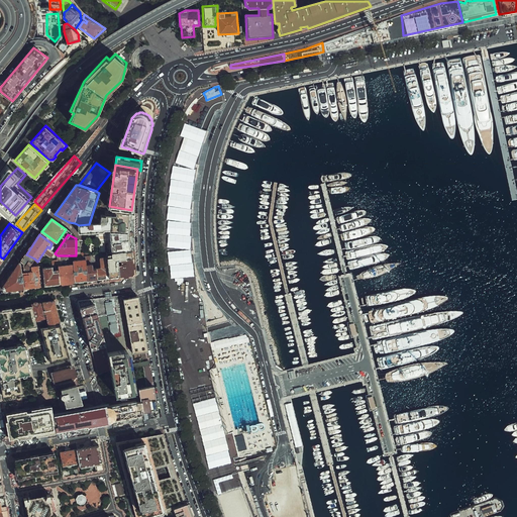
[(108,257),(109,279),(120,278),(118,267),(122,266),(121,259),(132,256),(131,250),(107,252),(108,257)]
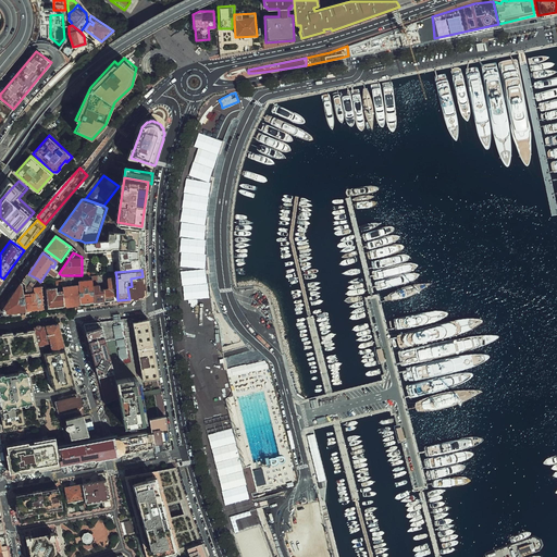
[(37,279),(28,274),(22,281),(25,283),(26,289),(32,289),(32,286),(37,279)]
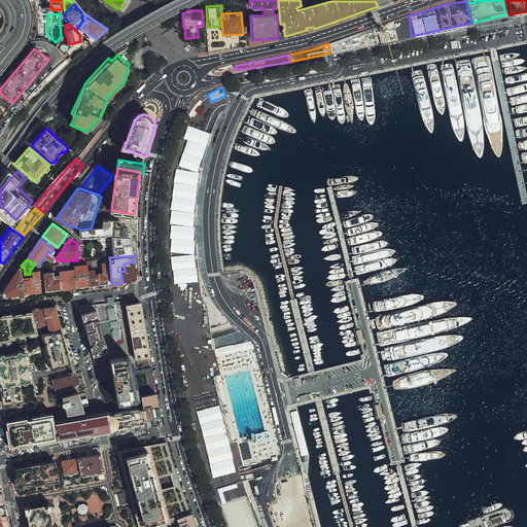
[(137,261),(135,261),(124,264),(125,271),(120,272),(123,283),(135,282),(138,281),(139,277),(137,261)]
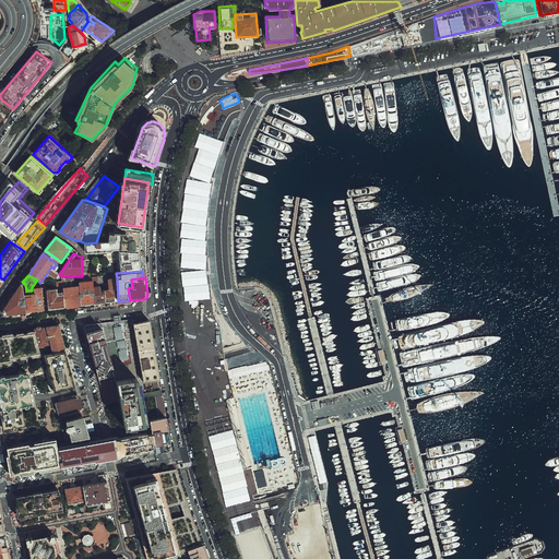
[(118,301),(117,278),(108,278),(110,289),(100,290),(102,304),(118,301)]
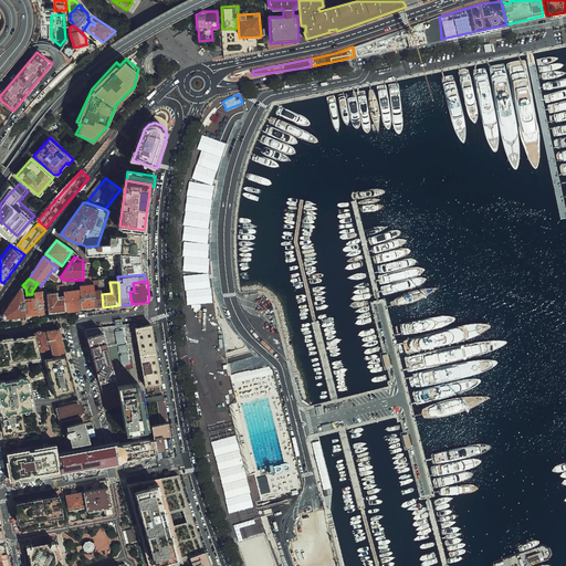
[(94,284),(81,285),(81,289),(82,308),(96,308),(94,284)]
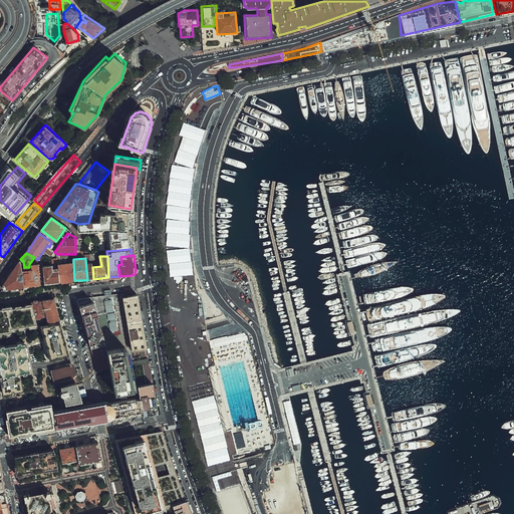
[(21,261),(19,260),(2,284),(5,289),(24,287),(22,270),(21,261)]
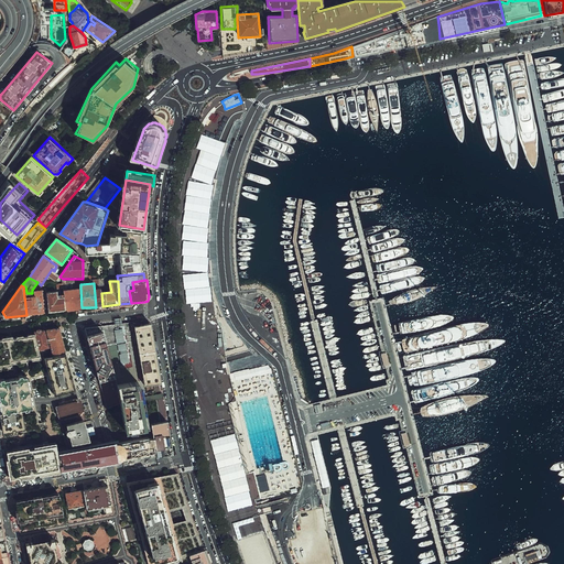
[(80,288),(64,290),(64,296),(65,311),(82,311),(82,307),(80,288)]
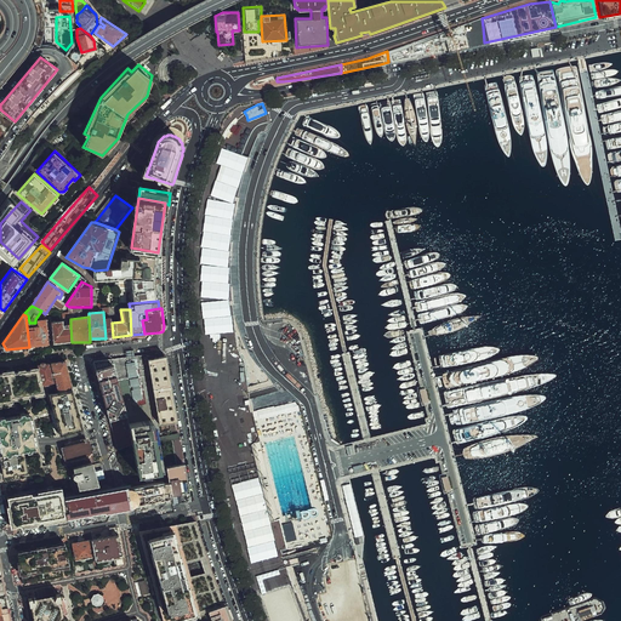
[(27,326),(29,347),(50,345),(49,319),(36,320),(36,325),(29,326),(27,326)]
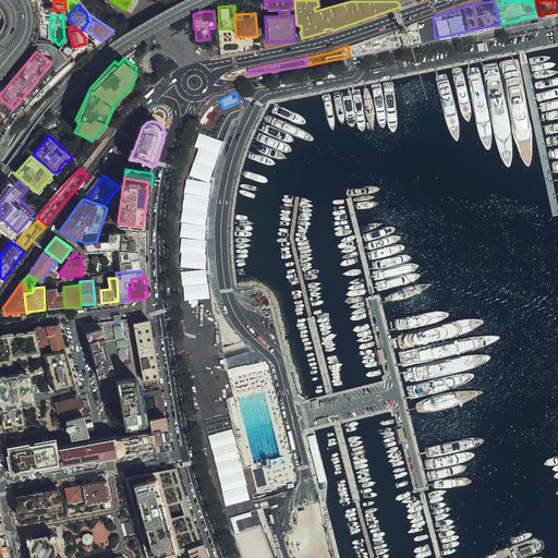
[(57,288),(46,289),(48,308),(64,307),(63,293),(57,294),(57,288)]
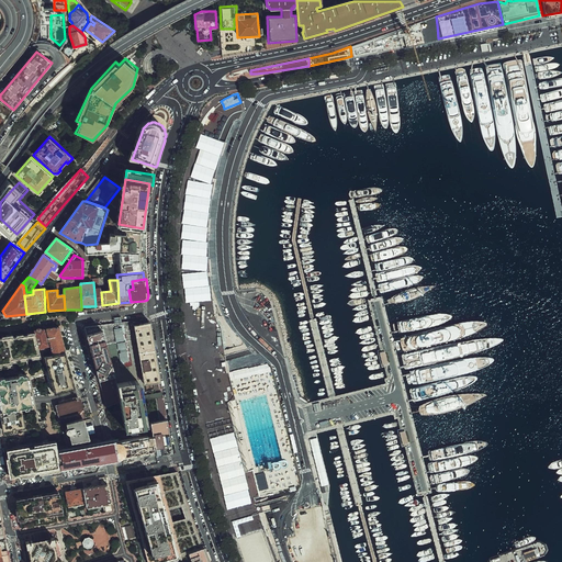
[(149,319),(132,323),(143,382),(159,379),(149,319)]
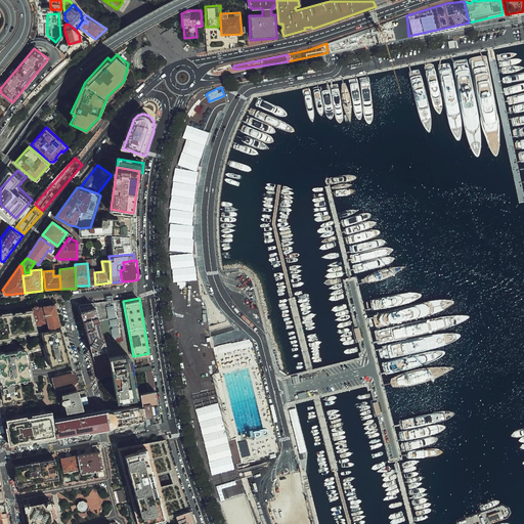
[(61,326),(57,303),(12,312),(0,313),(0,343),(17,341),(16,337),(17,336),(41,332),(61,326)]
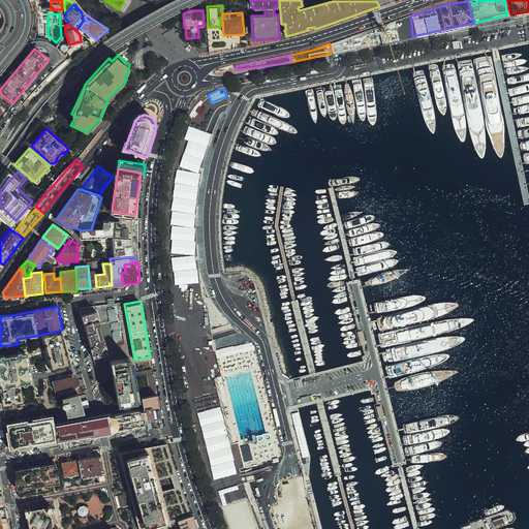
[(93,358),(109,353),(96,307),(80,311),(93,358)]
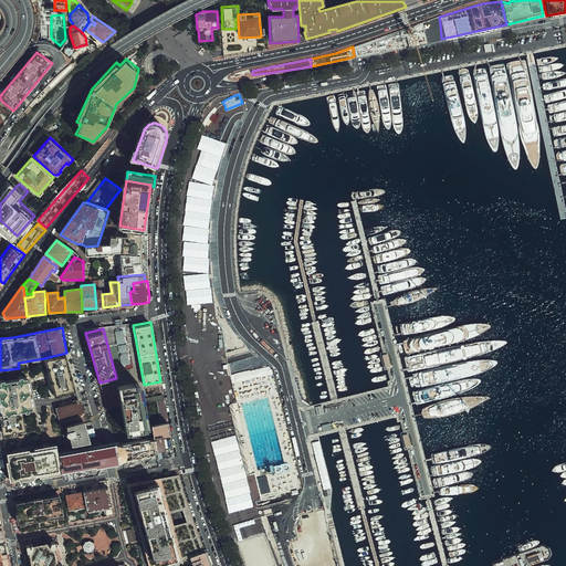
[(66,353),(44,358),(53,395),(75,389),(66,353)]
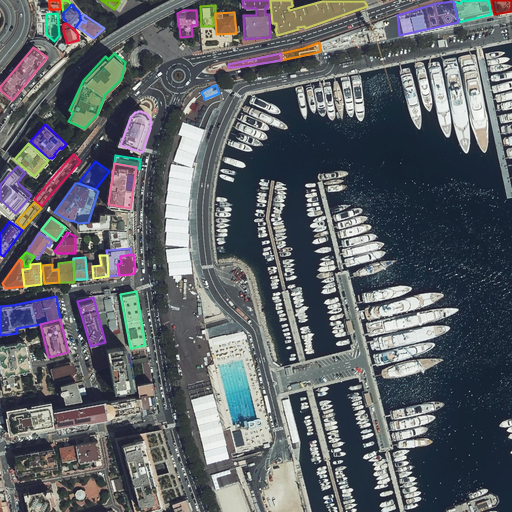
[(24,340),(0,344),(0,375),(3,392),(23,388),(20,370),(29,369),(24,340)]
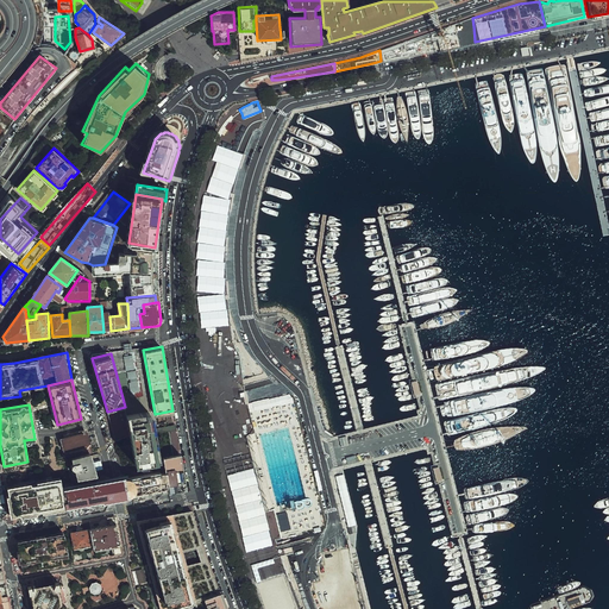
[(125,407),(107,412),(114,440),(132,435),(127,416),(125,407)]
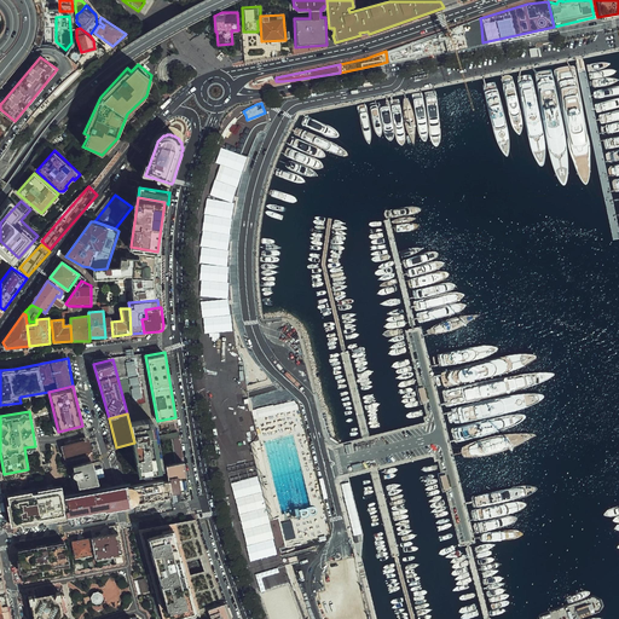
[(155,420),(129,423),(134,443),(137,470),(161,467),(157,440),(156,434),(155,420)]
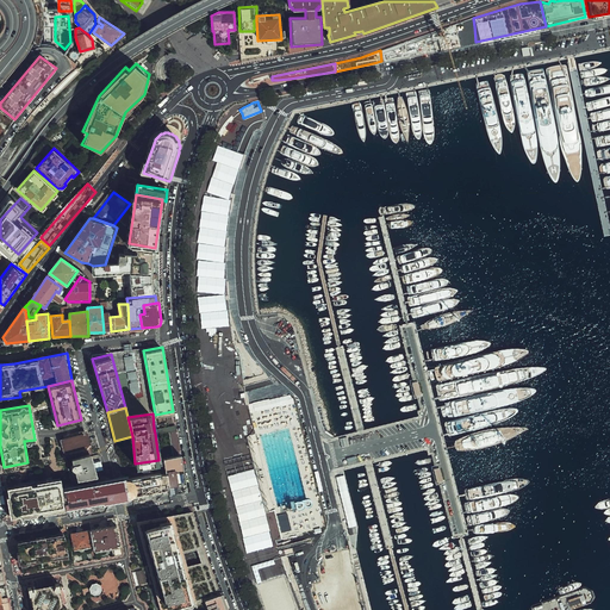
[(87,433),(60,439),(63,452),(91,444),(87,433)]
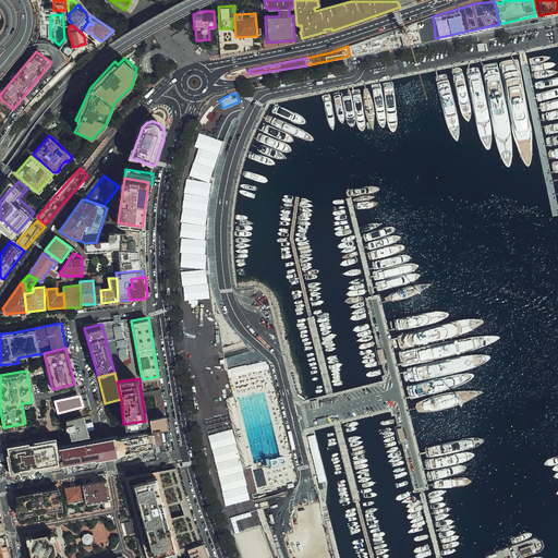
[(199,433),(210,429),(206,410),(195,412),(199,433)]
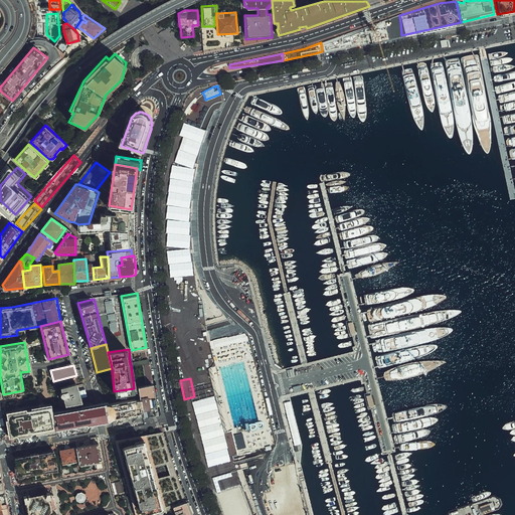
[(82,400),(77,383),(61,387),(65,403),(82,400)]
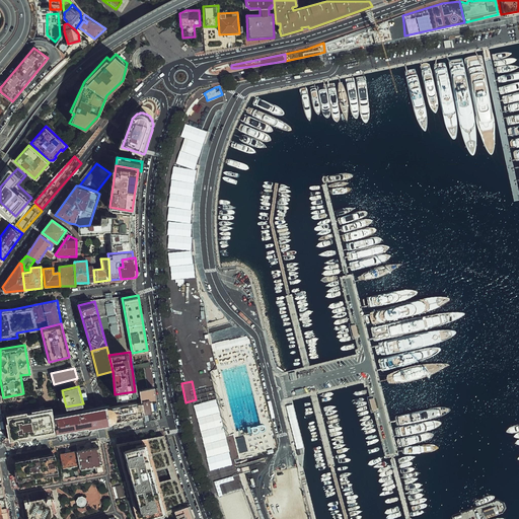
[(139,401),(142,417),(143,420),(155,417),(158,416),(153,386),(137,388),(139,401)]
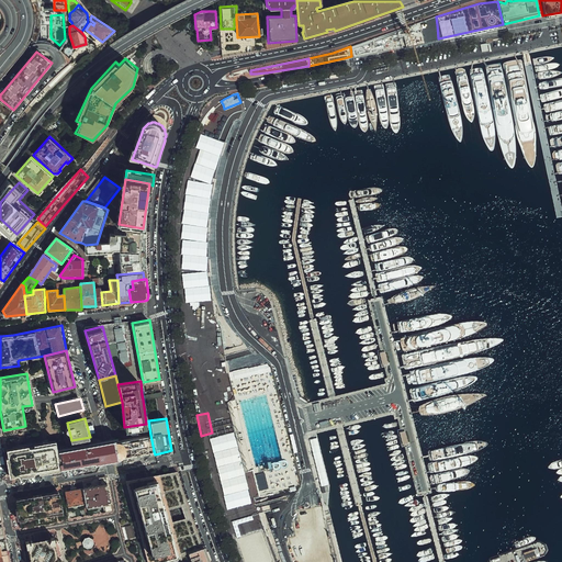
[(240,524),(217,434),(202,438),(208,458),(210,457),(225,520),(233,518),(234,525),(240,524)]
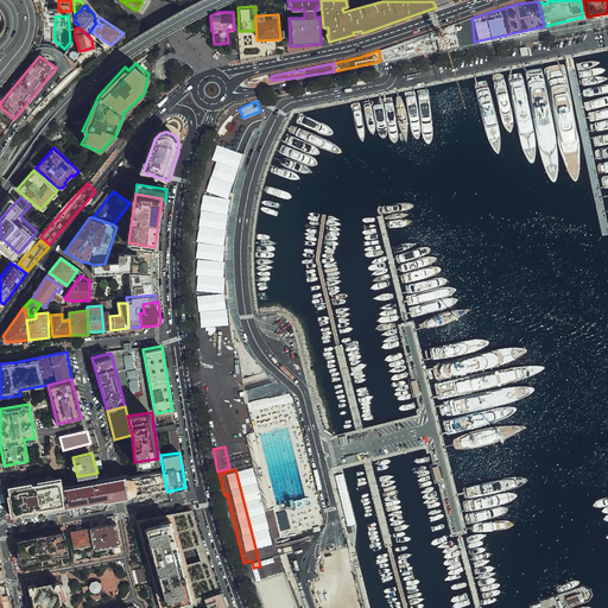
[(166,488),(163,470),(112,481),(62,488),(64,507),(116,498),(166,488)]
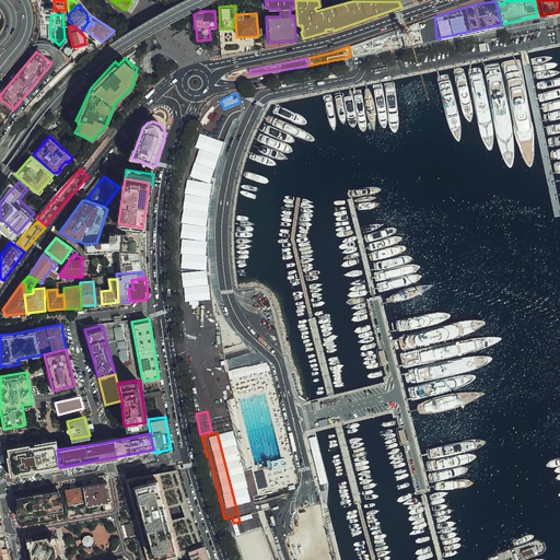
[(57,450),(56,439),(8,447),(11,474),(59,467),(57,450)]
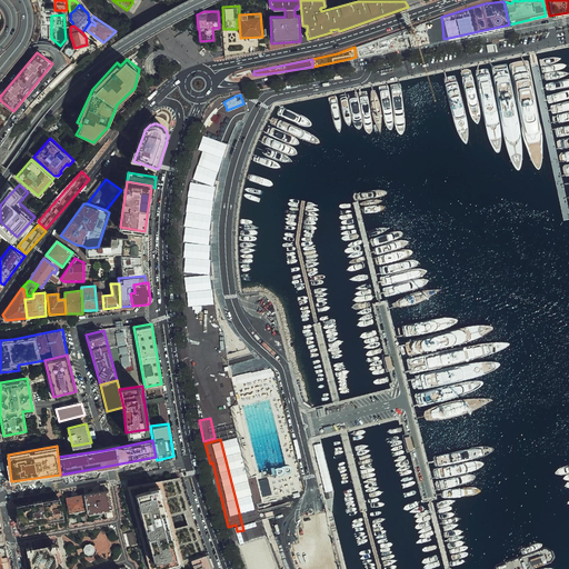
[(131,488),(152,568),(155,568),(191,560),(202,557),(180,476),(131,488)]
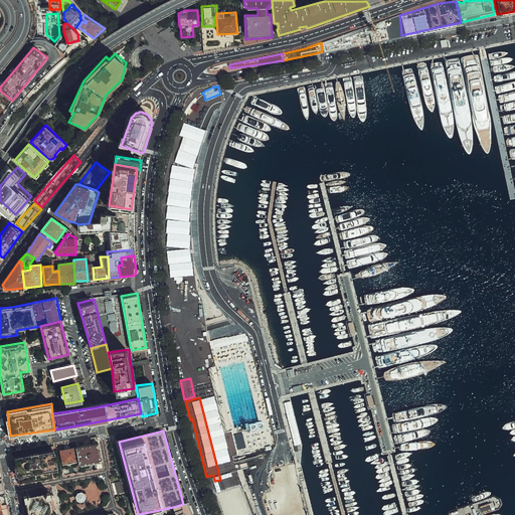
[(99,437),(77,441),(82,465),(104,461),(99,437)]
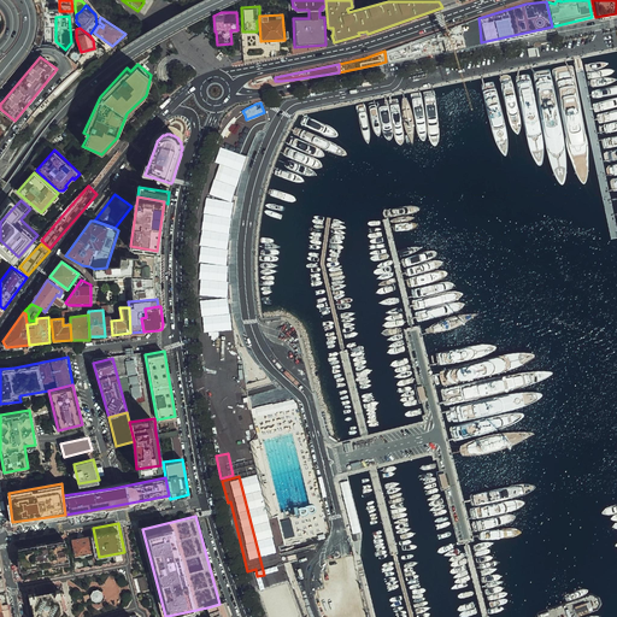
[(65,533),(16,542),(21,570),(70,562),(65,533)]
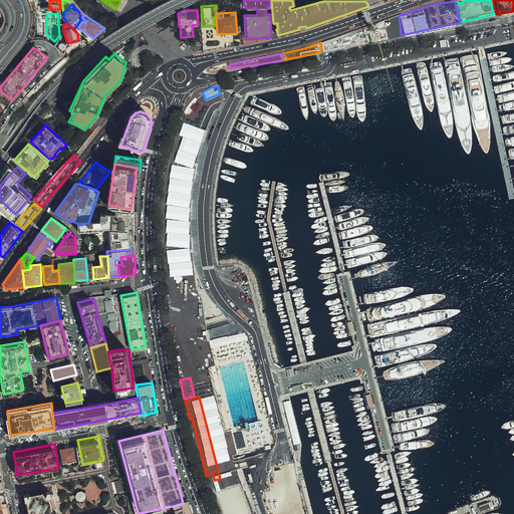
[(76,444),(59,447),(62,462),(79,459),(76,444)]
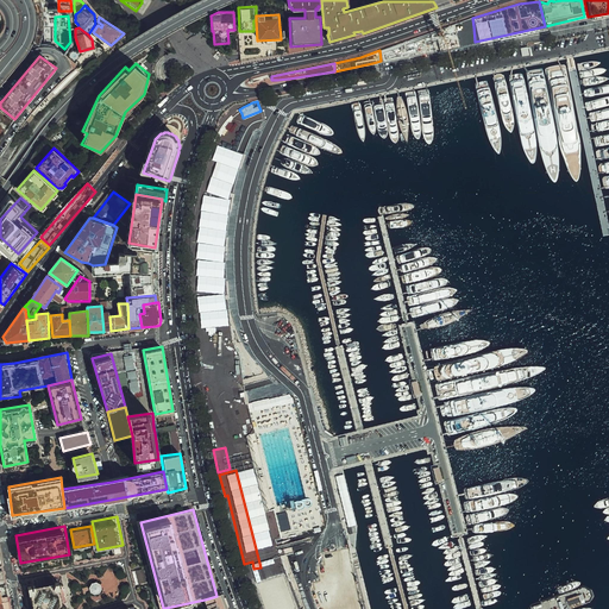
[(136,584),(148,582),(144,567),(132,570),(136,584)]
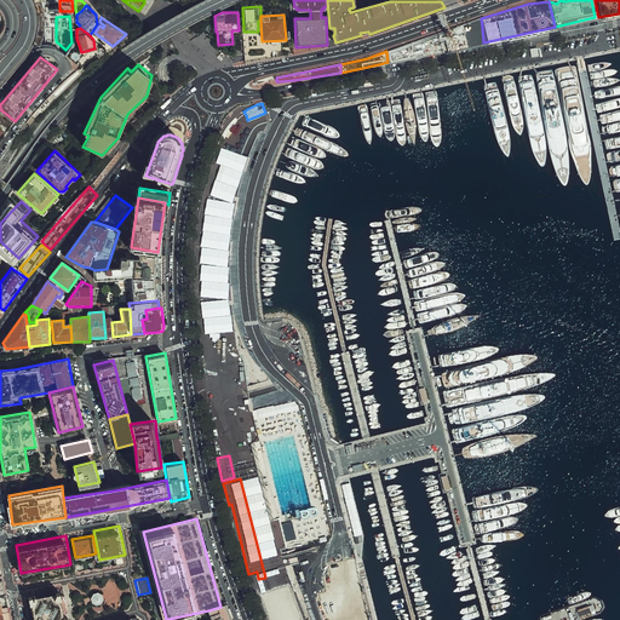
[(65,619),(59,586),(27,592),(32,619),(65,619)]
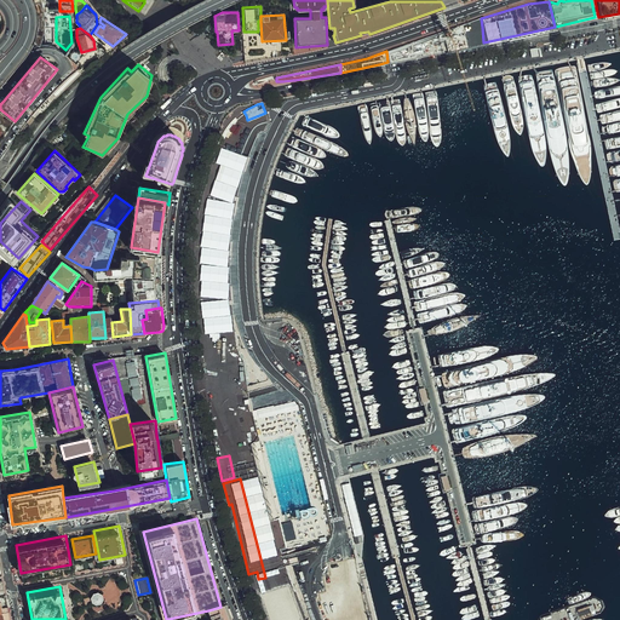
[(98,592),(93,595),(91,598),(93,603),(97,606),(102,603),(104,600),(104,597),(103,595),(98,592)]
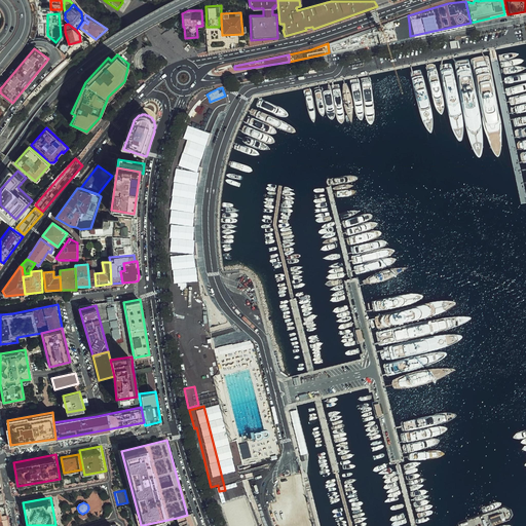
[(194,525),(190,513),(177,518),(180,525),(194,525)]
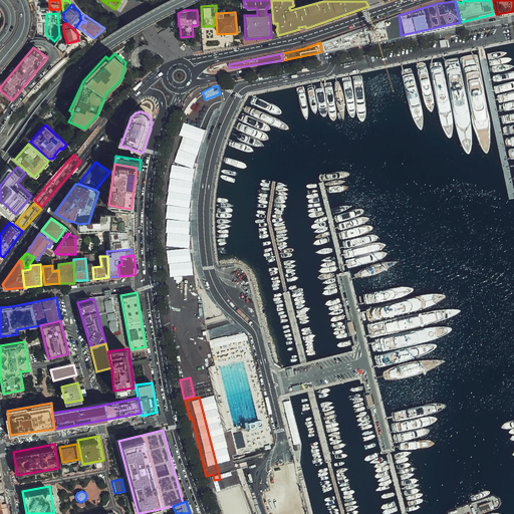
[(487,502),(478,505),(480,513),(490,510),(487,502)]
